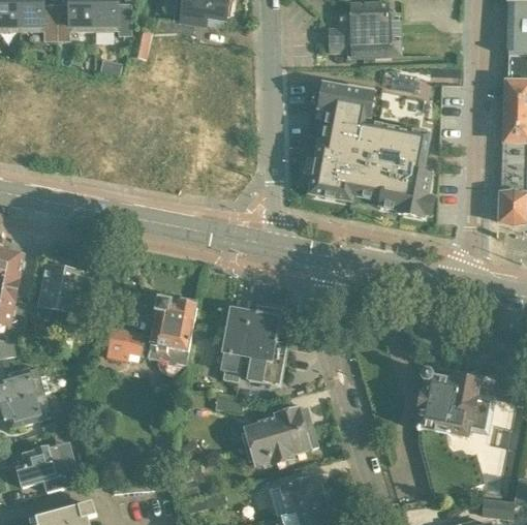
[(0,25),(18,26),(18,0),(0,0),(0,25)]
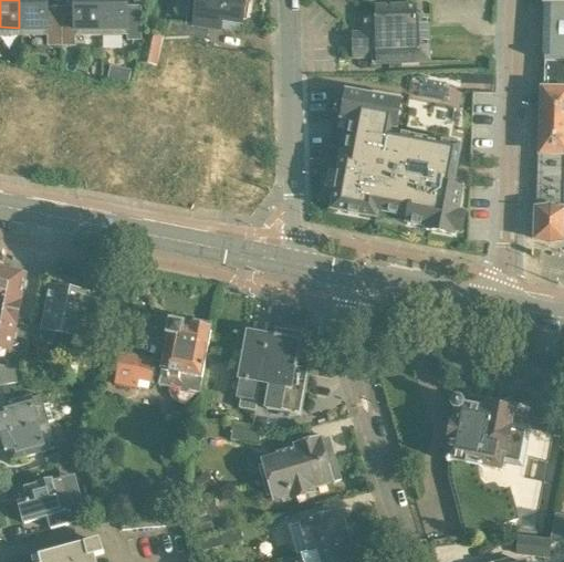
[(19,0),(19,28),(19,32),(44,32),(44,43),(59,43),(59,10),(45,10),(44,0),(19,0)]
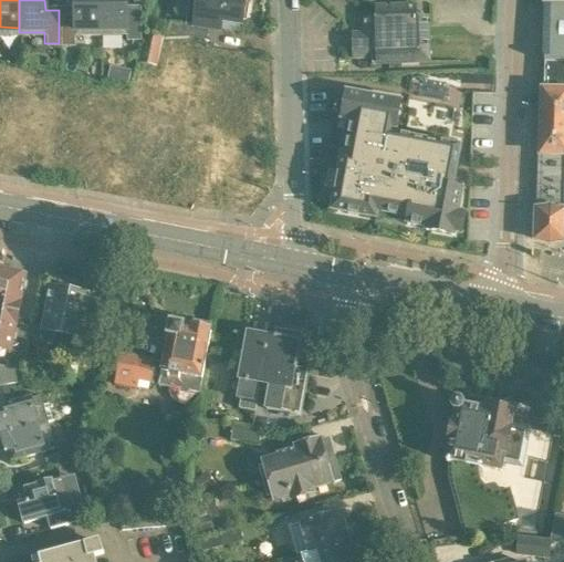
[(72,0),(73,10),(59,10),(59,43),(73,43),(73,32),(98,32),(98,0),(72,0)]
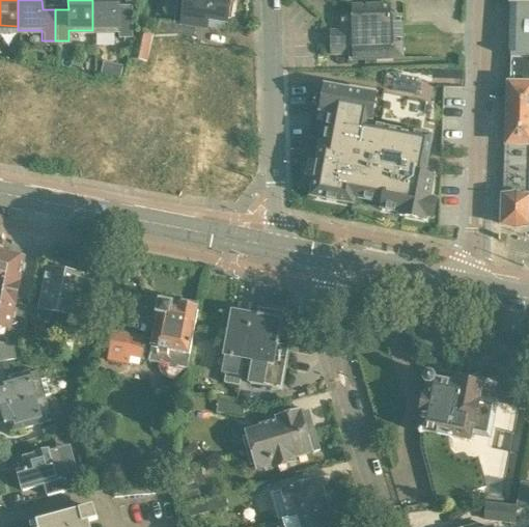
[(92,0),(92,30),(116,30),(116,35),(130,35),(130,9),(117,9),(116,0),(92,0)]
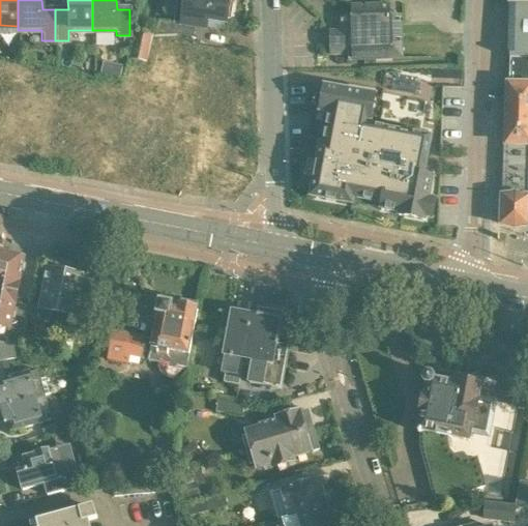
[(180,0),(178,21),(156,17),(154,29),(192,34),(193,24),(204,25),(205,18),(225,21),(226,15),(228,16),(231,0),(180,0)]
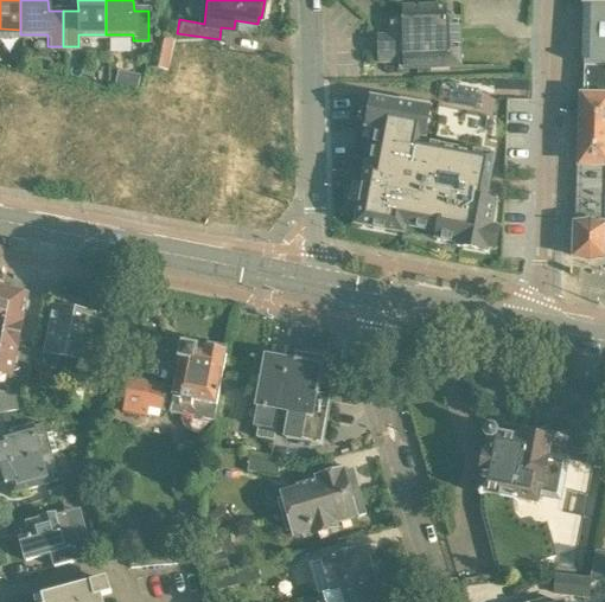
[(581,68),(604,68),(604,0),(581,0),(581,1),(584,1),(583,18),(581,68)]
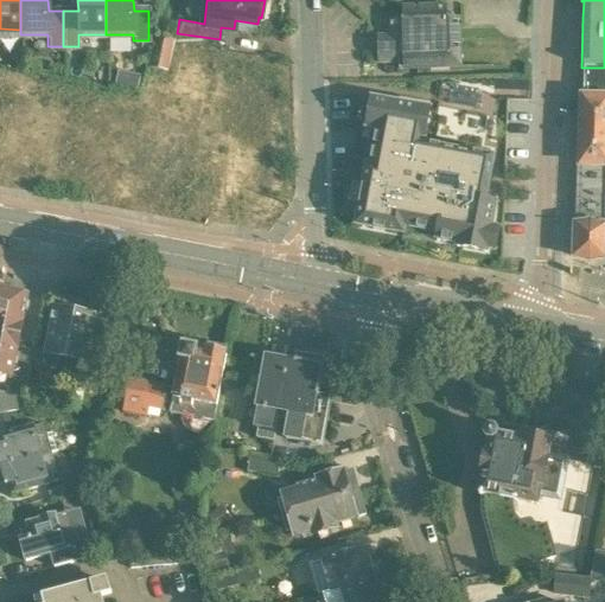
[(377,46),(376,46),(377,58),(396,58),(396,64),(459,62),(457,13),(445,13),(444,1),(402,2),(403,15),(388,15),(388,32),(382,32),(376,39),(377,46)]
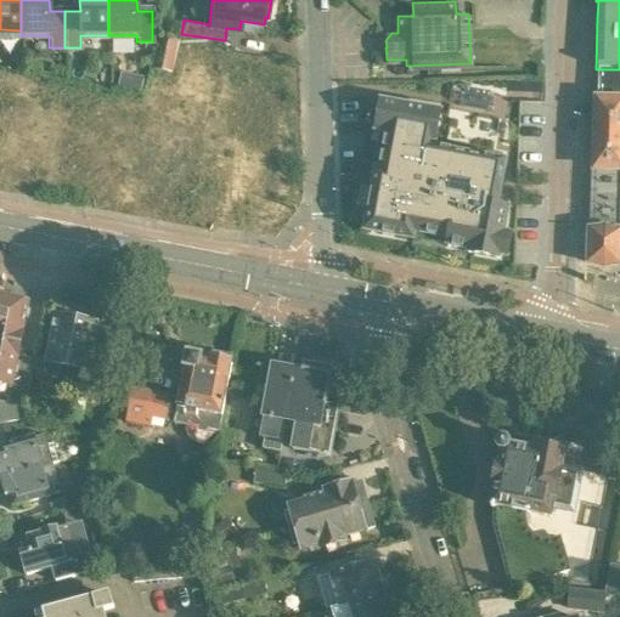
[(161,30),(153,62),(174,67),(181,34),(161,30)]
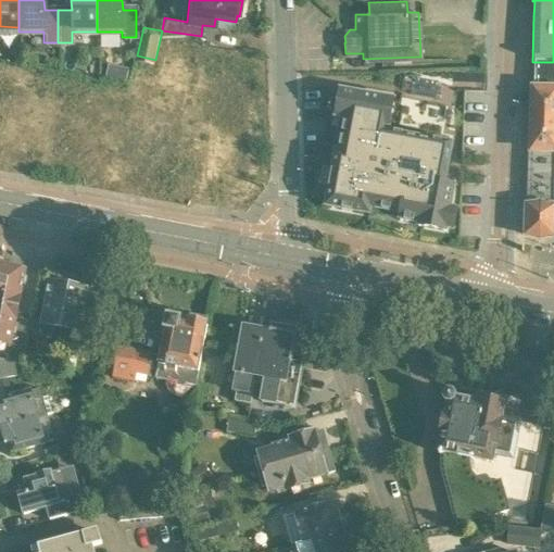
[(553,62),(532,62),(530,112),(527,115),(527,124),(530,128),(528,177),(525,176),(525,189),(528,189),(527,201),(524,202),(523,231),(537,235),(552,233),(552,231),(553,231),(553,230),(553,200),(553,201),(553,148),(553,139),(553,62)]
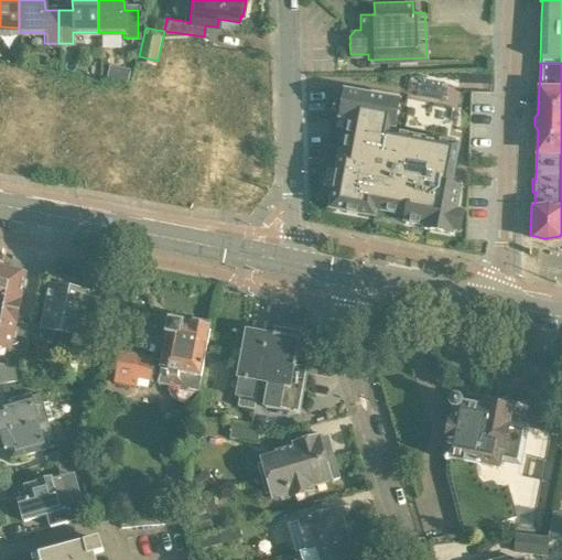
[(490,101),(489,75),(478,75),(479,101),(490,101)]
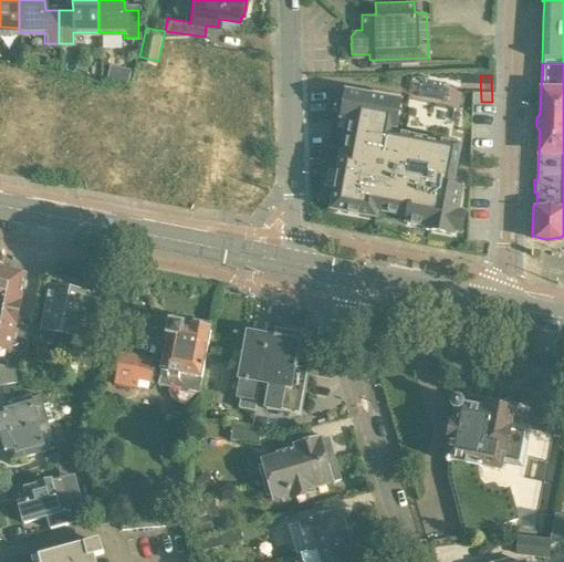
[(340,148),(329,206),(374,214),(375,207),(406,214),(405,220),(424,224),(424,226),(452,231),(461,186),(450,184),(458,142),(390,128),(392,125),(394,125),(399,96),(346,86),(341,115),(350,116),(344,149),(340,148)]
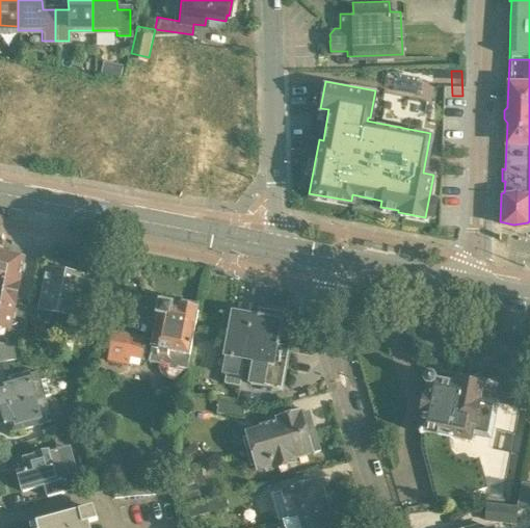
[(0,359),(6,358),(9,357),(17,358),(28,305),(11,300),(16,283),(15,281),(21,255),(0,249),(0,359)]
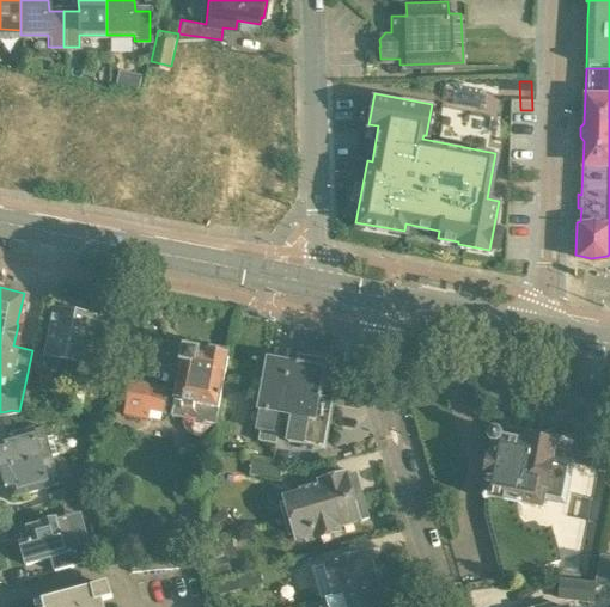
[(62,362),(62,357),(60,356),(63,331),(91,337),(96,316),(93,314),(93,313),(95,305),(55,298),(54,305),(54,306),(52,307),(42,359),(46,365),(56,366),(62,362)]
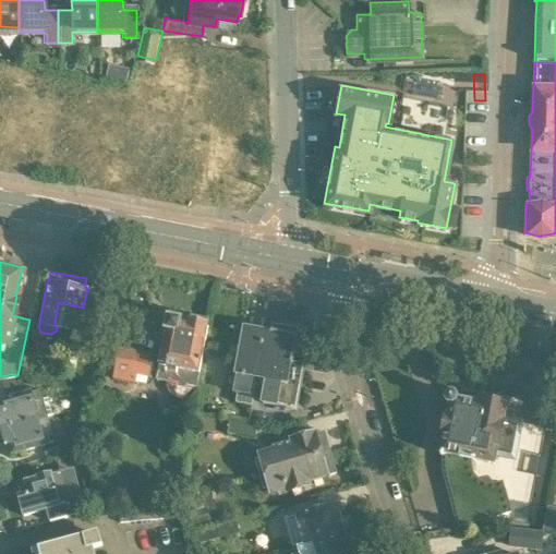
[(55,325),(57,326),(61,326),(58,340),(74,344),(77,329),(79,330),(83,308),(58,302),(55,325)]
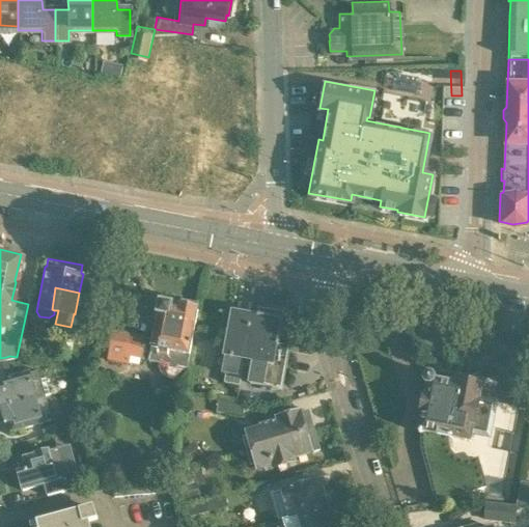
[(109,329),(104,358),(126,362),(128,353),(138,355),(140,345),(149,348),(147,360),(184,367),(196,307),(176,304),(175,305),(169,304),(170,302),(157,300),(155,311),(156,311),(150,339),(141,338),(142,335),(109,329)]
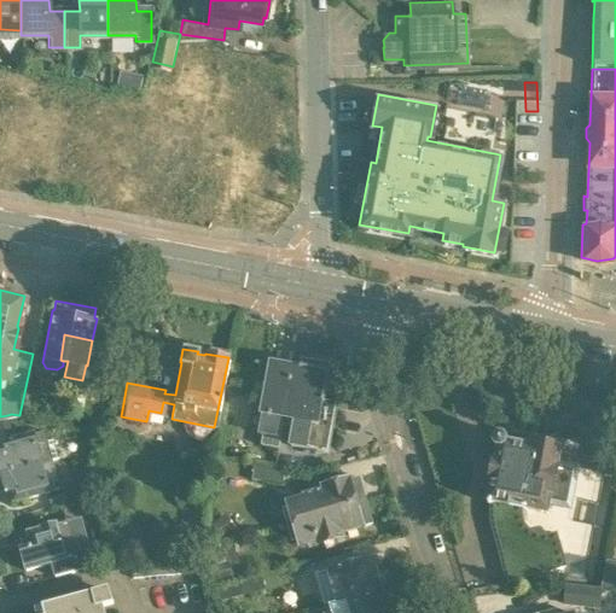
[(288,414),(285,422),(290,424),(286,443),(324,450),(326,443),(340,372),(326,369),(327,361),(298,355),(297,366),(292,365),(291,369),(296,369),(292,387),(296,389),(291,414),(288,414)]
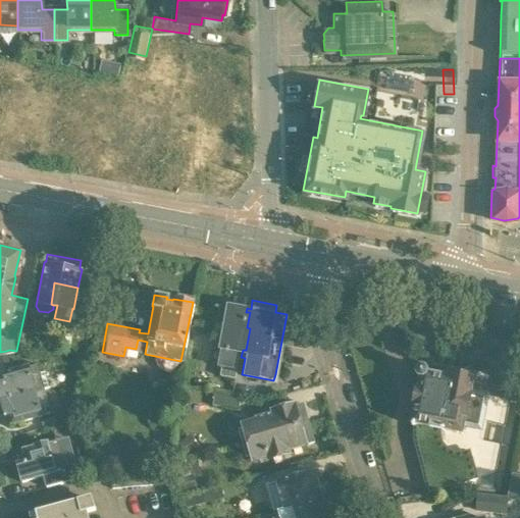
[(238,357),(241,357),(243,350),(246,350),(250,328),(247,327),(250,312),(246,312),(247,308),(226,304),(221,328),(218,348),(219,349),(216,365),(221,365),(220,370),(235,372),(238,357)]
